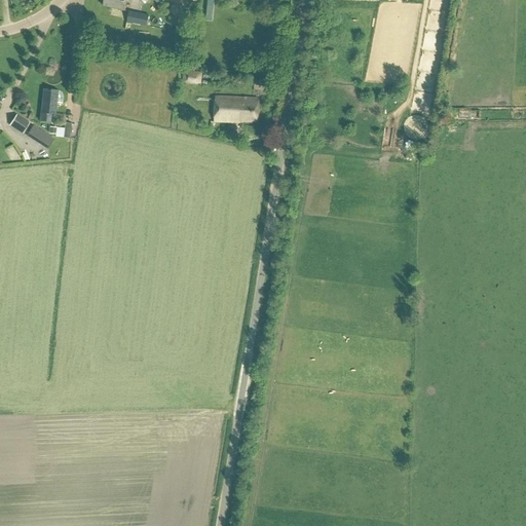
[(125,11),(126,0),(104,0),(103,6),(112,8),(124,10),(125,11)]
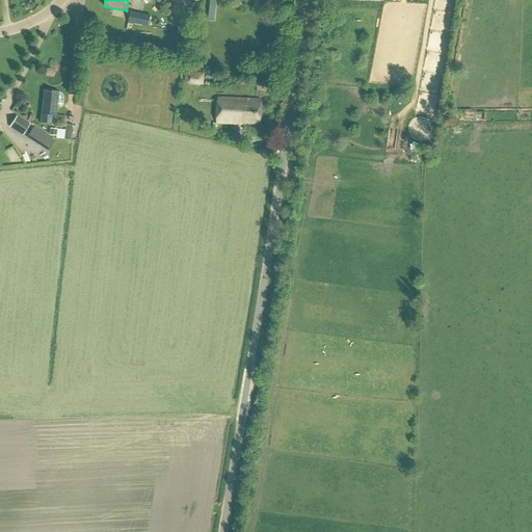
[(209,3),(207,23),(214,23),(216,4),(209,3)]
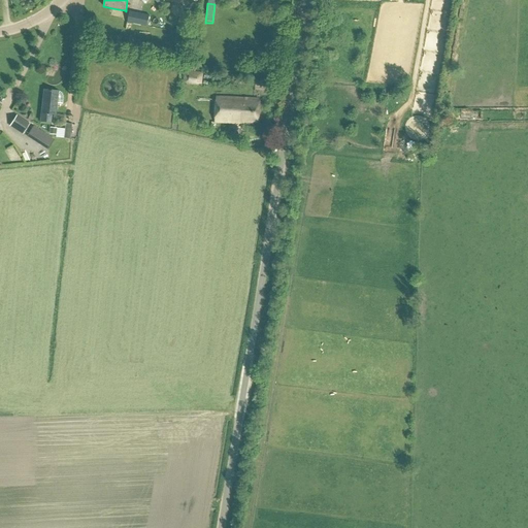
[(109,22),(110,8),(93,7),(92,21),(109,22)]
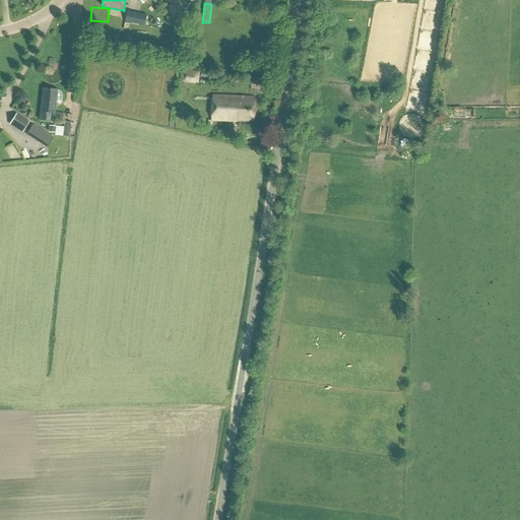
[(146,26),(148,16),(128,12),(125,22),(146,26)]
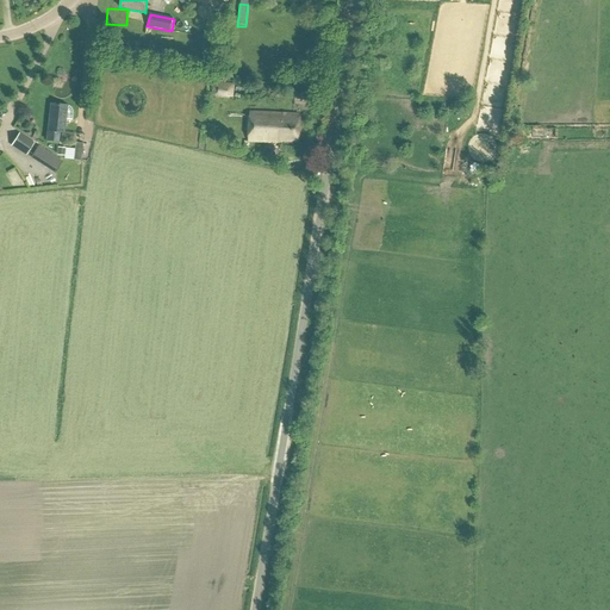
[(234,98),(236,85),(213,82),(212,95),(234,98)]
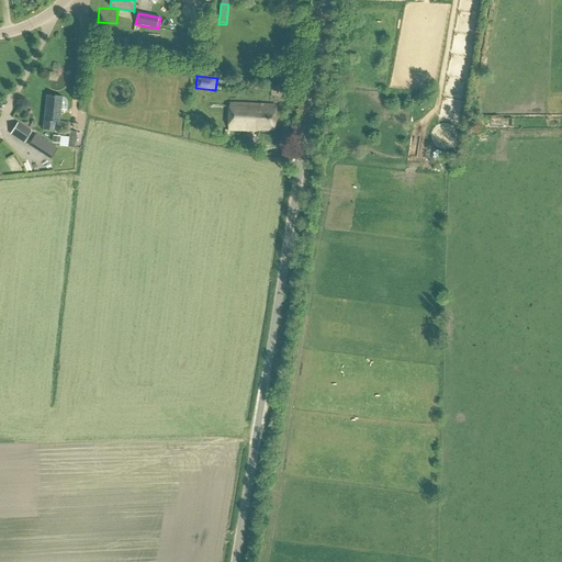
[(67,109),(67,103),(67,102),(66,100),(65,98),(64,97),(62,97),(47,94),(46,105),(45,120),(44,130),(54,131),(55,121),(60,122),(60,115),(60,109),(67,109)]
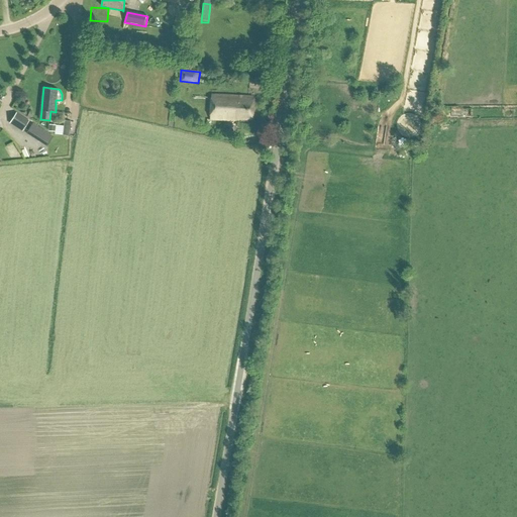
[(251,119),(252,97),(211,96),(210,119),(239,121),(239,119),(251,119)]
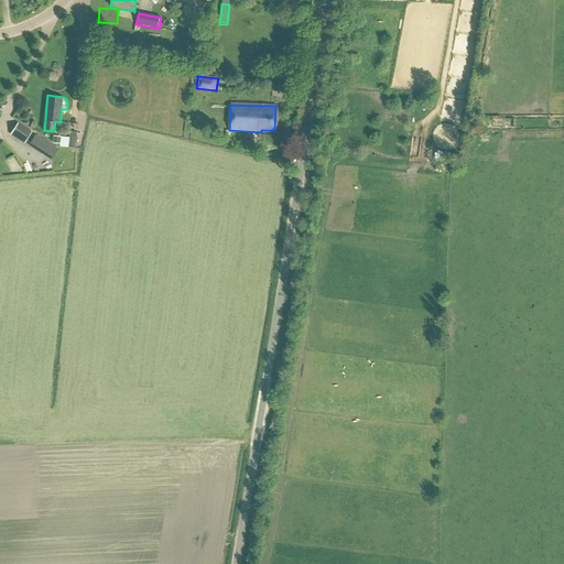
[(6,132),(23,144),(31,132),(13,121),(6,132)]
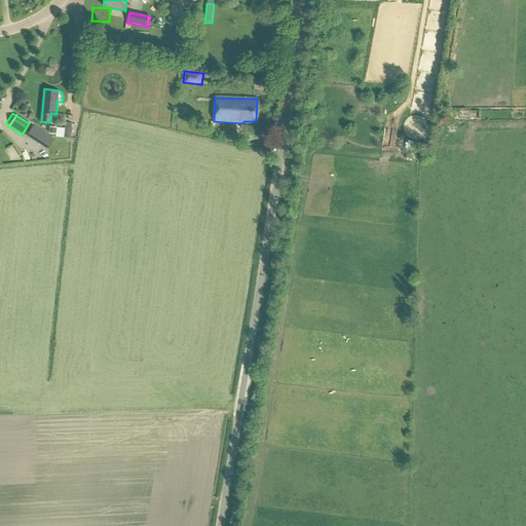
[(70,139),(72,124),(65,123),(63,138),(70,139)]
